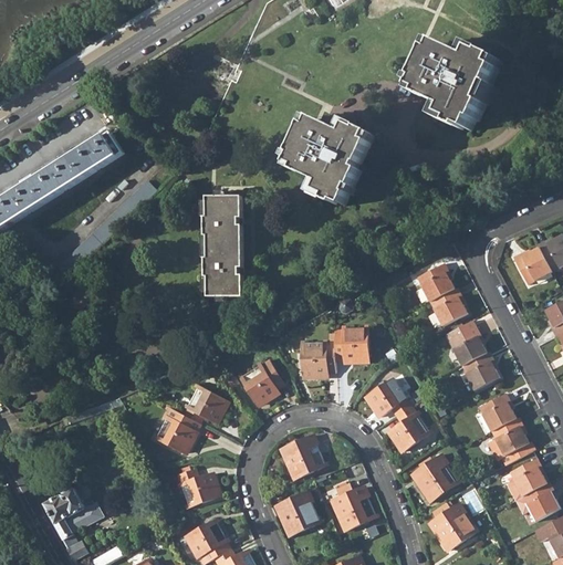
[(434,52),(429,50),(416,80),(418,81),(414,90),(421,92),(420,96),(446,108),(442,117),(452,122),(450,125),(460,131),(461,128),(469,132),(475,122),(478,123),(493,86),(491,85),(498,70),(493,67),(497,60),(485,53),(483,55),(473,51),(469,59),(454,51),(452,54),(448,51),(449,49),(437,43),(434,52)]
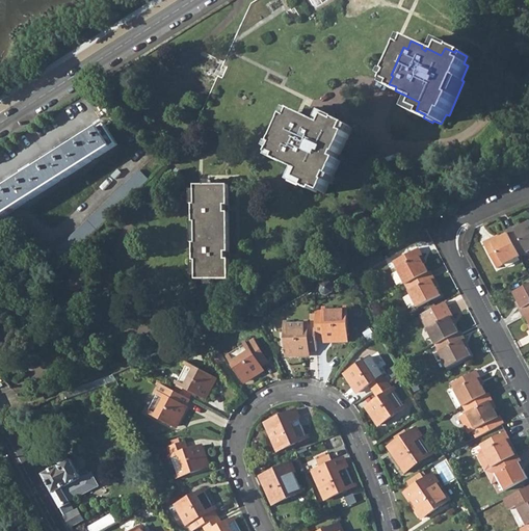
[(289,118),(285,116),(272,144),(273,147),(270,154),(278,157),(275,161),(300,173),(296,180),(307,184),(303,188),(314,192),(315,190),(322,194),(327,183),(326,183),(328,177),(331,178),(338,161),(335,159),(337,155),(338,156),(347,135),(344,132),(347,126),(337,121),(336,123),(326,117),(322,125),(308,118),(307,121),(301,118),(302,116),(292,111),(289,118)]
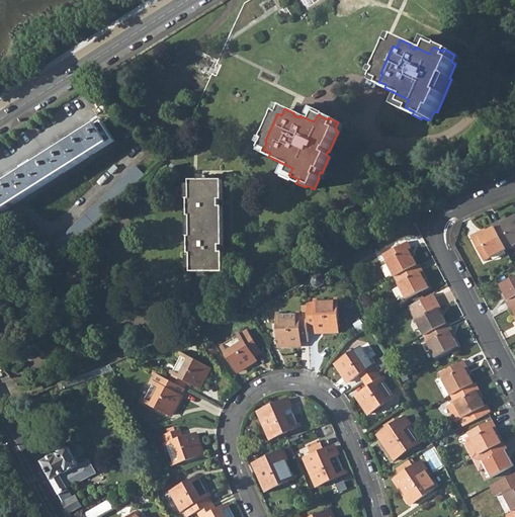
[(99,120),(0,183),(0,209),(110,140),(99,120)]
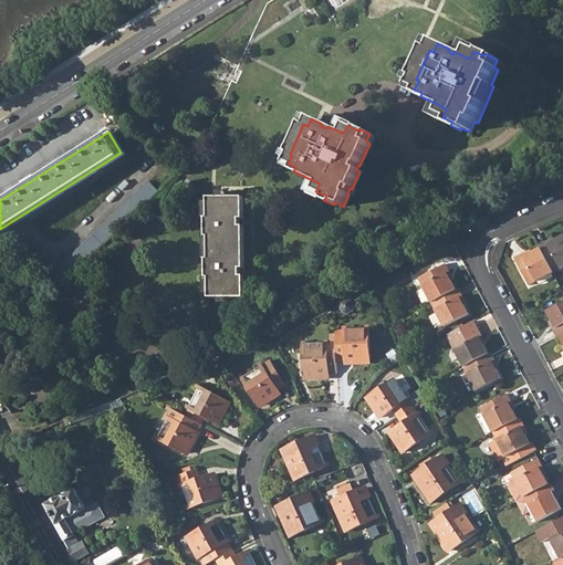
[(240,197),(205,197),(205,217),(202,217),(202,276),(206,276),(206,297),(241,297),(240,197)]
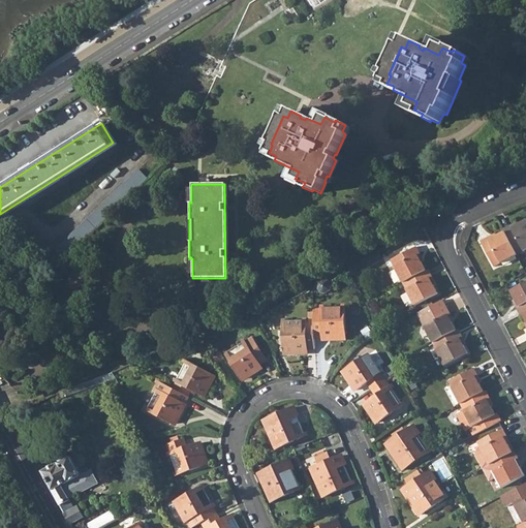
[(507,225),(501,228),(502,230),(514,254),(525,247),(525,221),(525,219),(516,223),(509,227),(507,225)]
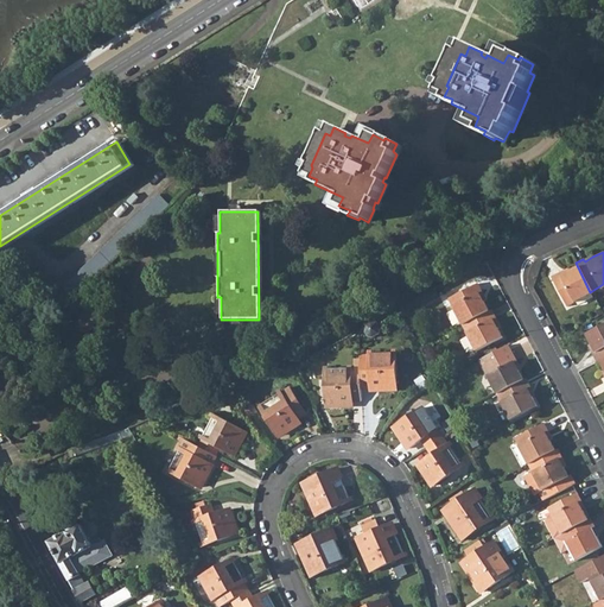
[(557,272),(548,277),(564,305),(590,292),(577,265),(566,271),(558,274),(557,272)]
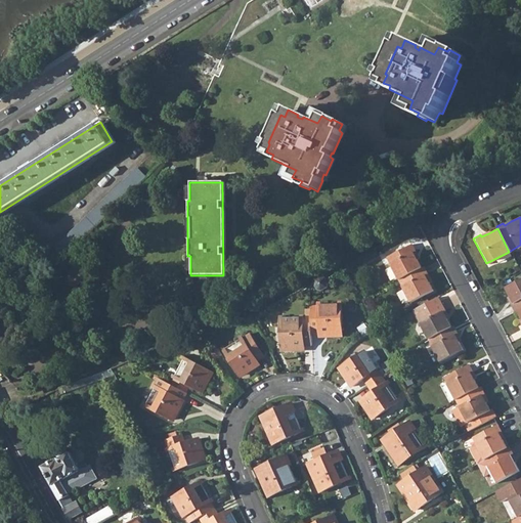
[(409,244),(384,257),(396,279),(419,267),(415,259),(410,252),(413,251),(409,244)]
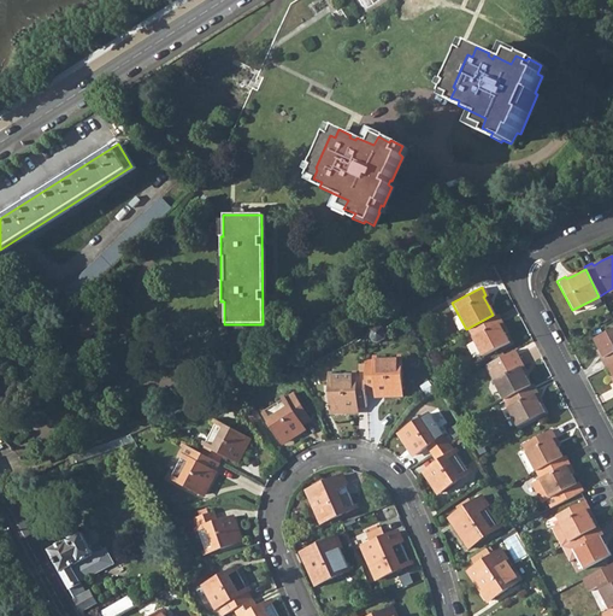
[(400,314),(405,322),(411,318),(406,310),(400,314)]
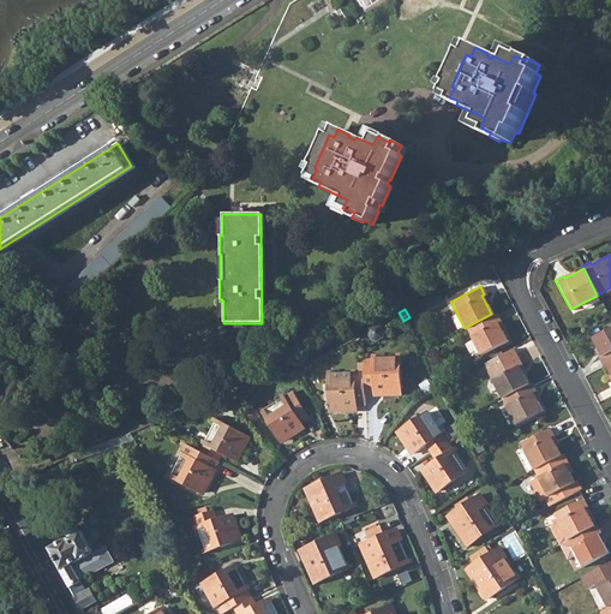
[(491,314),(465,328),(479,355),(505,340),(499,331),(496,322),(498,321),(493,313),(491,314)]
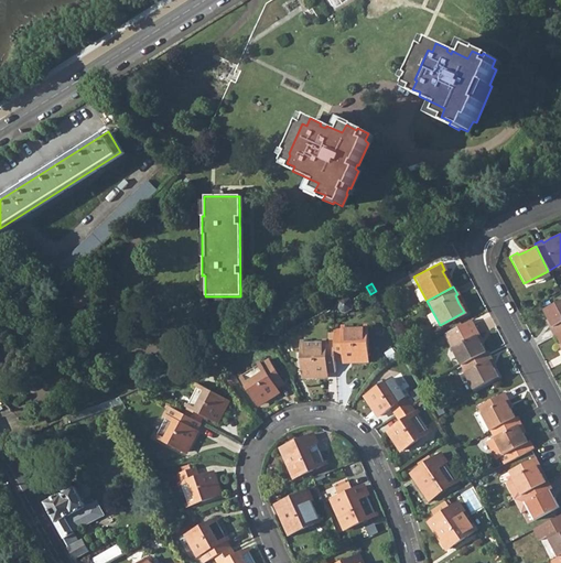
[(337,301),(336,305),(340,312),(344,313),(349,310),(351,305),(347,299),(344,298),(337,301)]
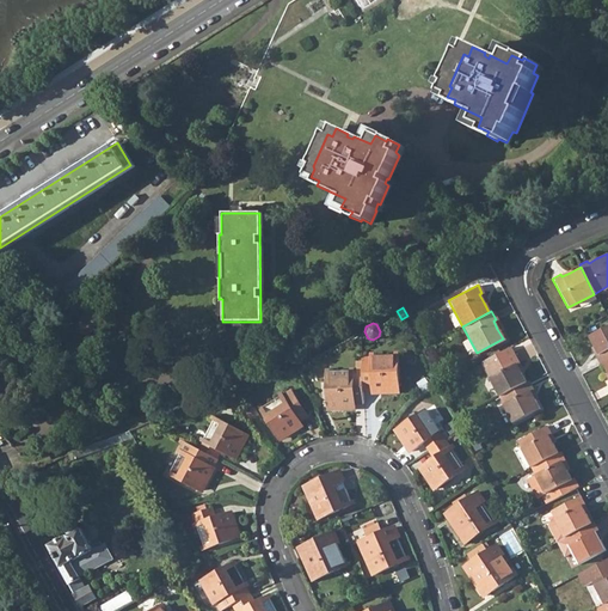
[(607,324),(587,335),(593,346),(596,354),(594,355),(599,364),(601,362),(607,358),(607,324)]
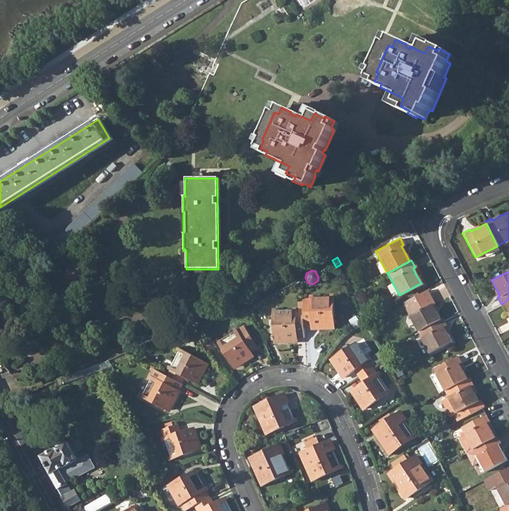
[(401,302),(416,331),(438,319),(434,311),(430,304),(432,303),(425,289),(401,302)]
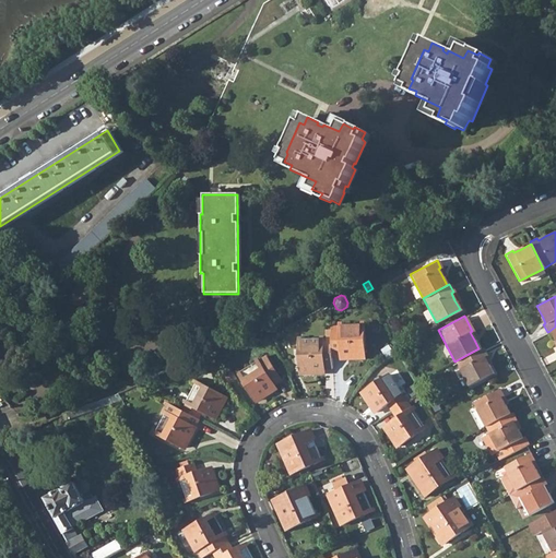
[(329,330),(329,339),(330,357),(351,357),(354,359),(358,358),(363,356),(362,323),(336,324),(336,325),(329,327),(329,330)]
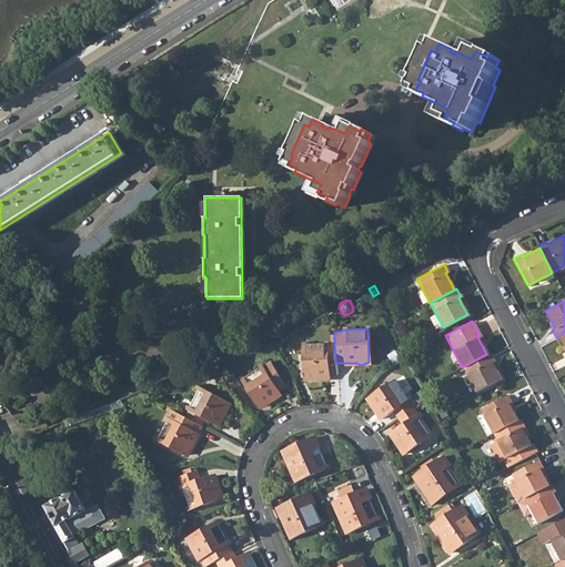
[(329,344),(301,345),(302,378),(328,377),(326,374),(335,374),(335,363),(334,344),(329,344)]
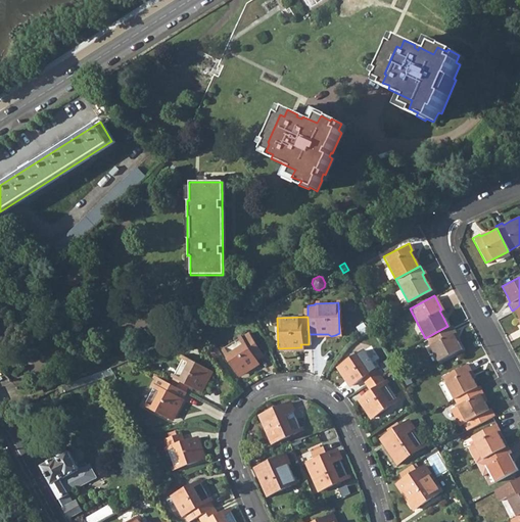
[(361,323),(355,327),(359,333),(365,329),(361,323)]
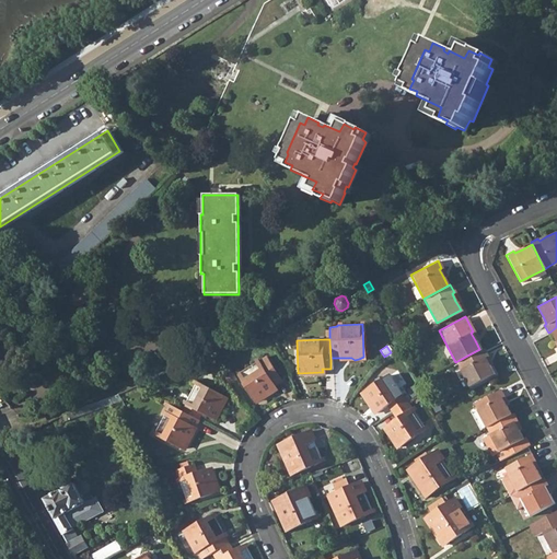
[(479,349),(455,362),(468,386),(492,373),(487,364),(484,357),(486,356),(482,348),(479,349)]
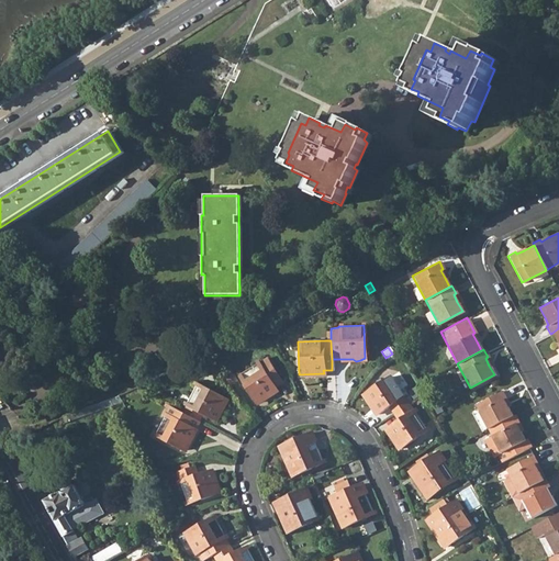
[(2,354),(21,372),(25,369),(7,350),(2,354)]
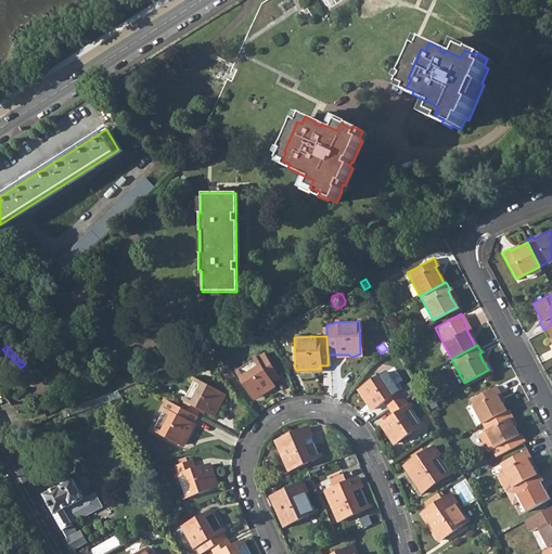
[(218,350),(210,353),(213,360),(220,357),(218,350)]
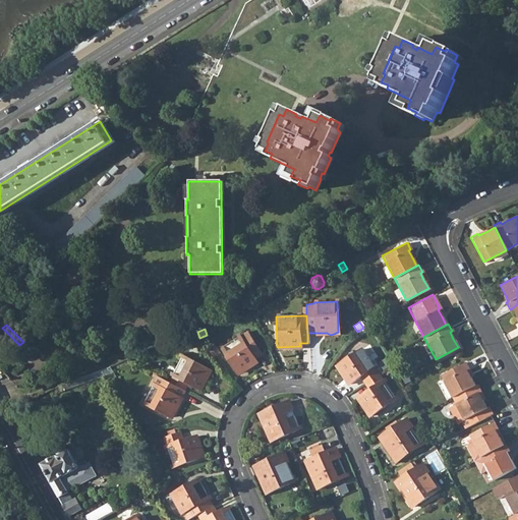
[(245,330),(220,346),(236,371),(255,360),(253,357),(261,353),(245,330)]
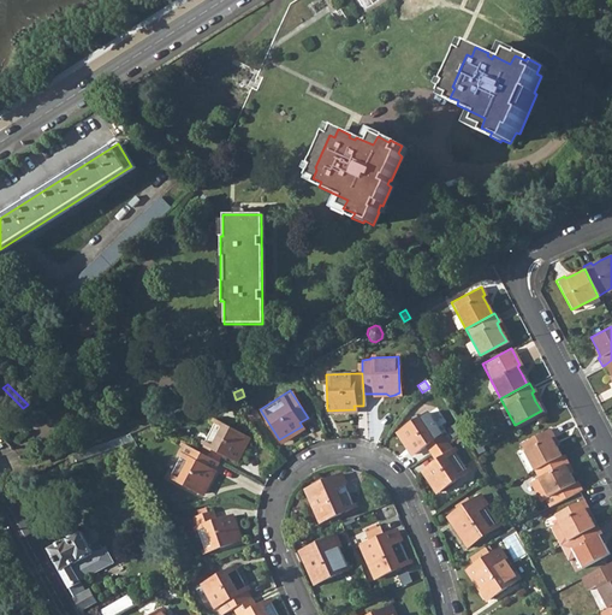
[(426,412),(396,431),(411,454),(423,445),(428,453),(446,442),(426,412)]
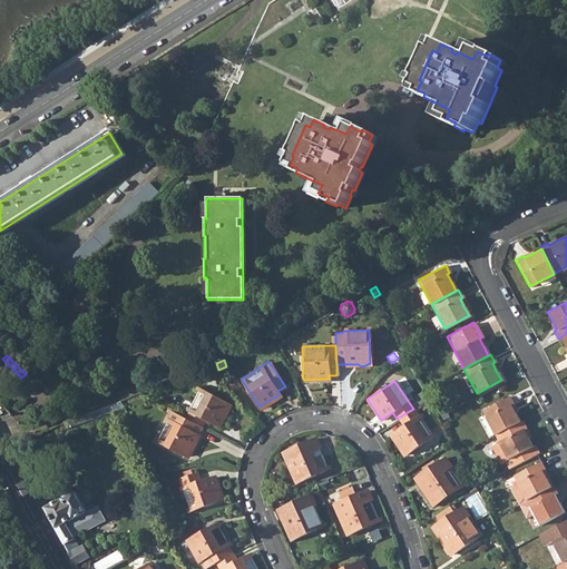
[(197,388),(183,418),(199,427),(204,419),(215,425),(227,403),(197,388)]
